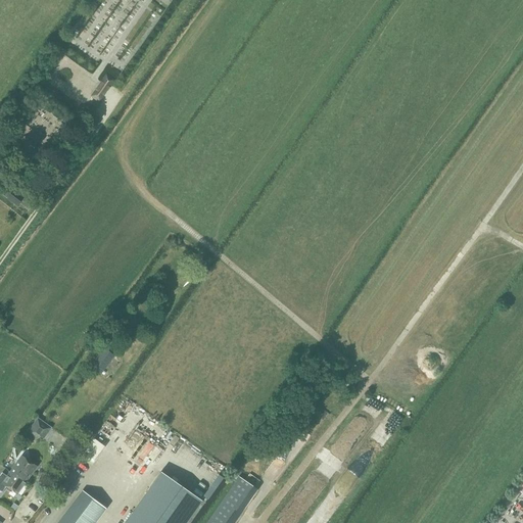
[(113,81),(106,76),(92,97),(99,102),(113,81)]
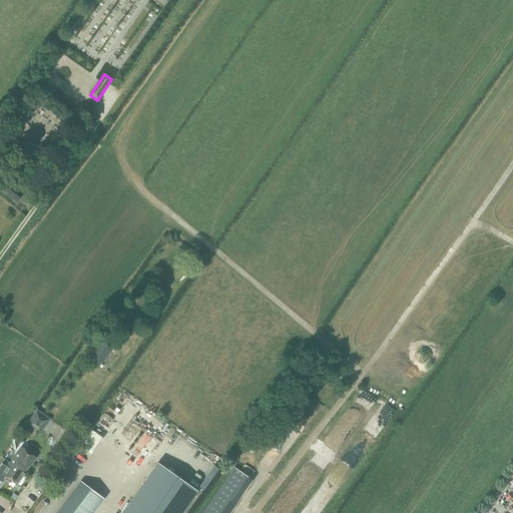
[(102,341),(88,359),(99,367),(113,349),(102,341)]
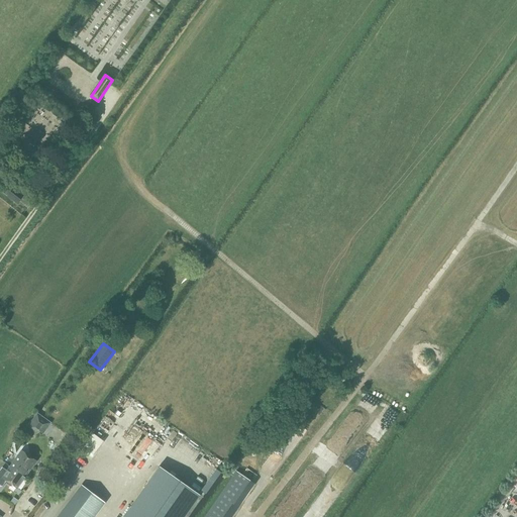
[(36,413),(26,428),(34,435),(38,429),(43,433),(50,423),(36,413)]
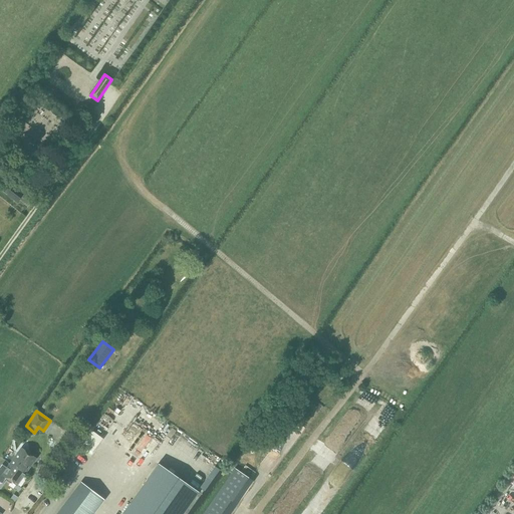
[(78,445),(91,455),(102,439),(89,430),(78,445)]
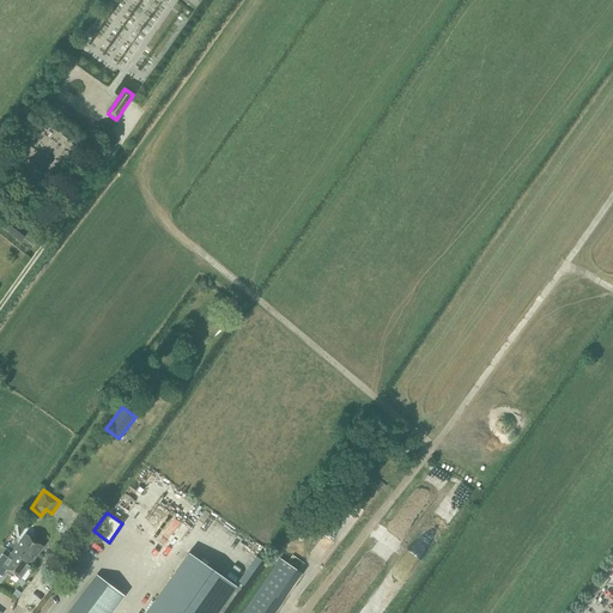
[(43,547),(25,534),(12,552),(30,565),(43,547)]
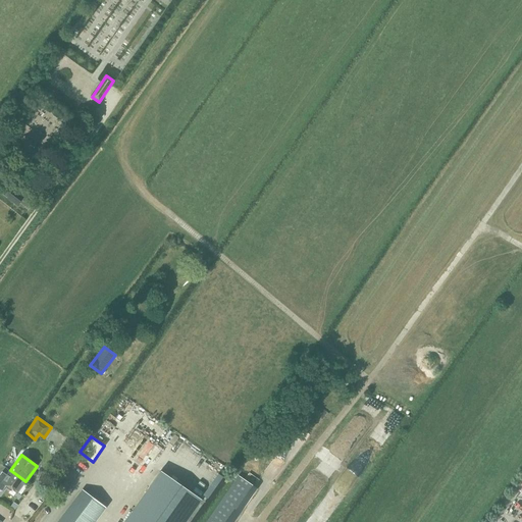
[(3,472),(0,475),(0,488),(2,491),(7,485),(17,492),(25,481),(10,470),(7,475),(3,472)]
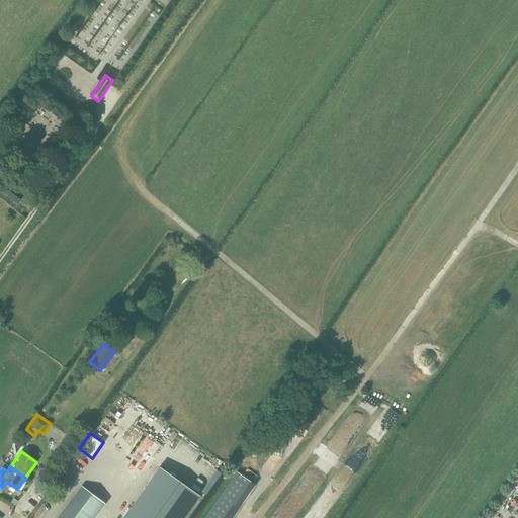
[(123,517),(183,517),(199,496),(159,467),(123,517)]
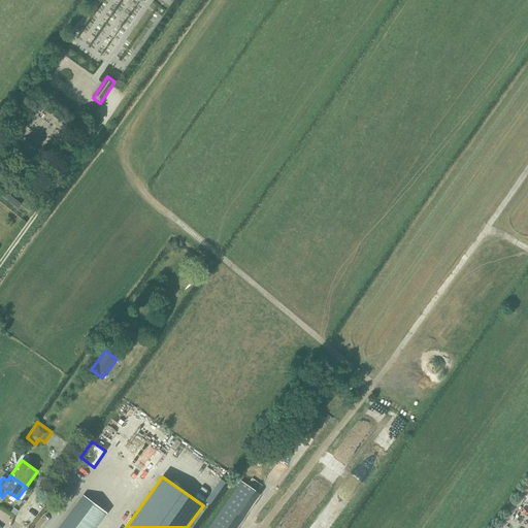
[(208,527),(236,527),(260,494),(241,482),(240,483),(208,527)]
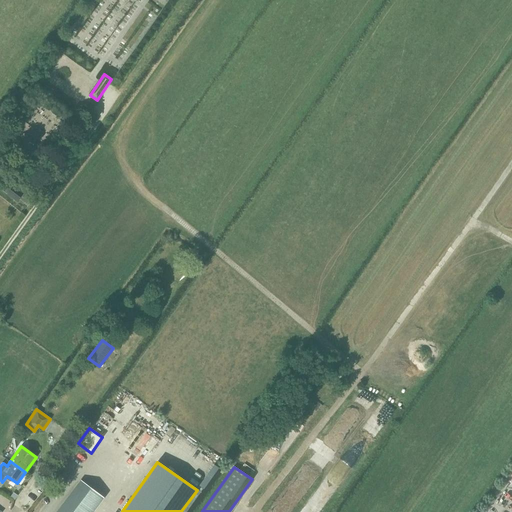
[(94,511),(105,499),(80,480),(55,511),(94,511)]
